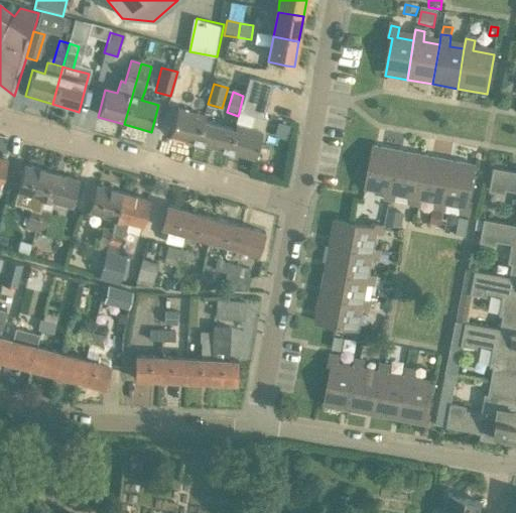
[(177,110),(169,137),(197,144),(203,122),(202,122),(204,117),(189,113),(178,110),(177,110)]
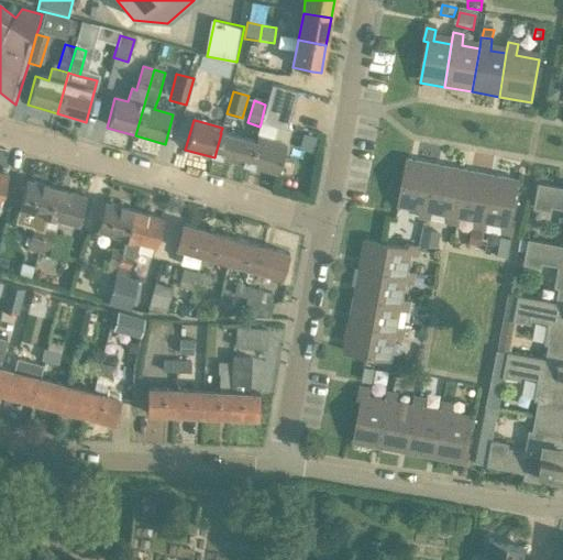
[(255,144),(249,167),(278,175),(286,146),(290,131),(261,123),(260,127),(257,138),(255,144)]
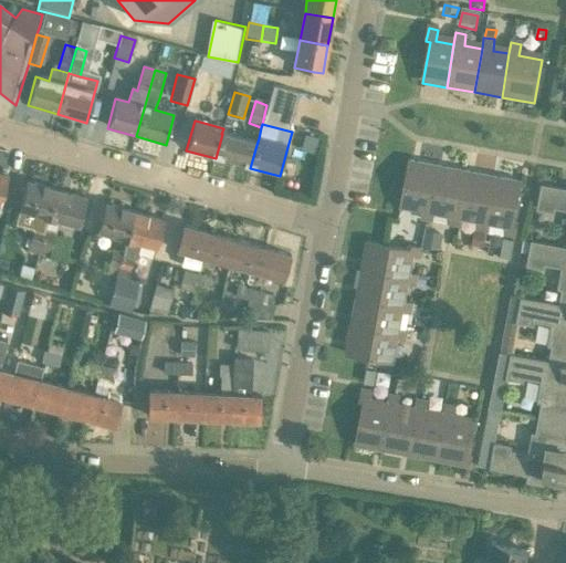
[(222,134),(216,158),(250,168),(257,145),(248,142),(241,141),(222,134)]
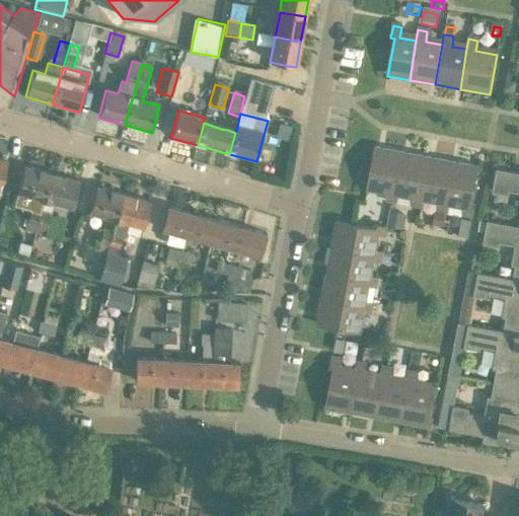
[(399,195),(406,155),(375,149),(368,189),(389,193),(387,203),(396,204),(399,195)]
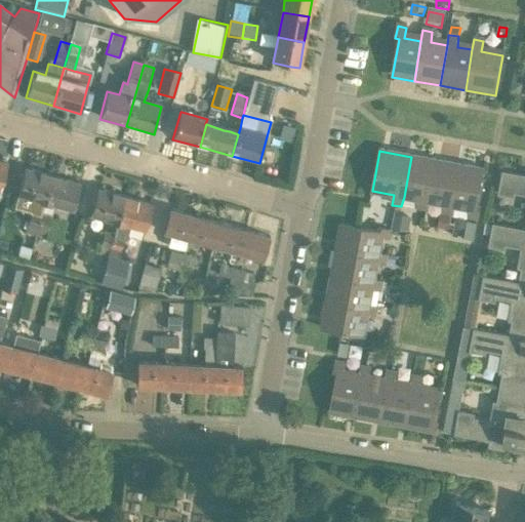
[(427,211),(429,201),(436,161),(411,157),(404,197),(420,200),(417,209),(427,211)]
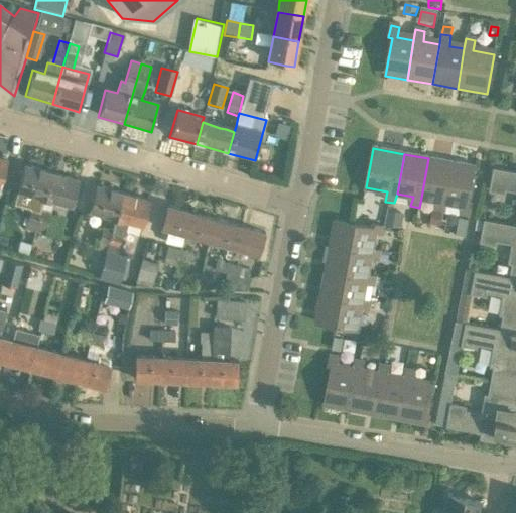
[(444,213),(446,203),(454,163),(428,158),(421,198),(437,201),(435,211),(444,213)]
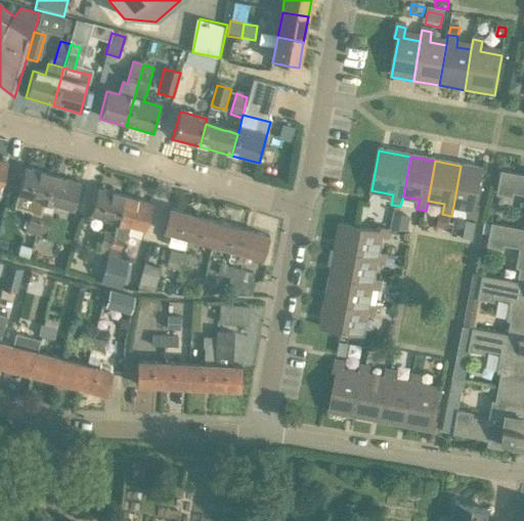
[(477,221),(479,208),(475,208),(482,170),(461,166),(453,206),(470,209),(468,219),(477,221)]
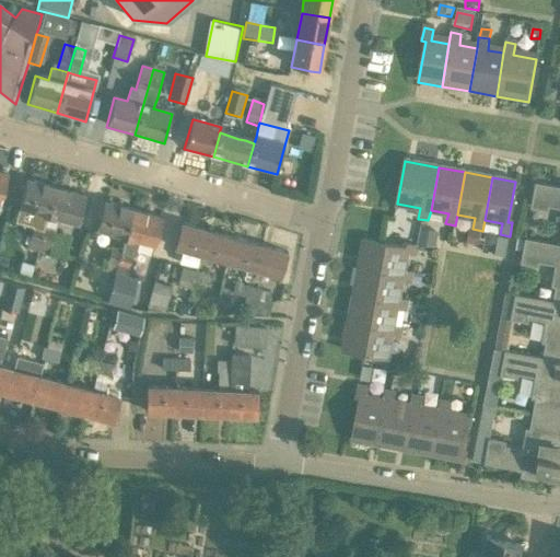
[(26,181),(18,210),(47,219),(55,189),(26,181)]
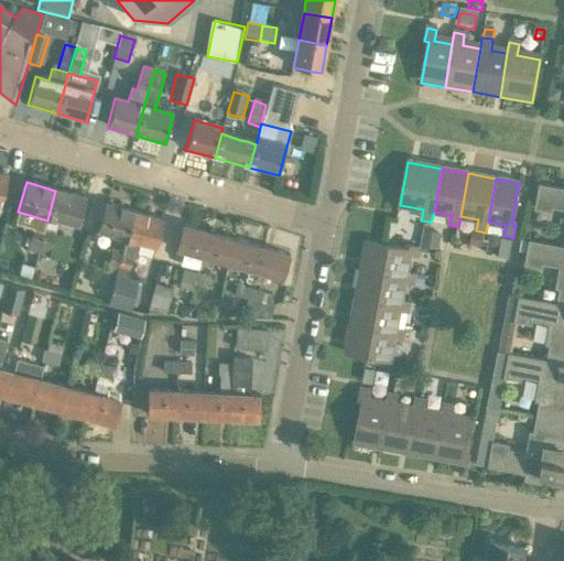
[(563,190),(540,186),(534,212),(553,215),(553,211),(563,212),(563,190)]
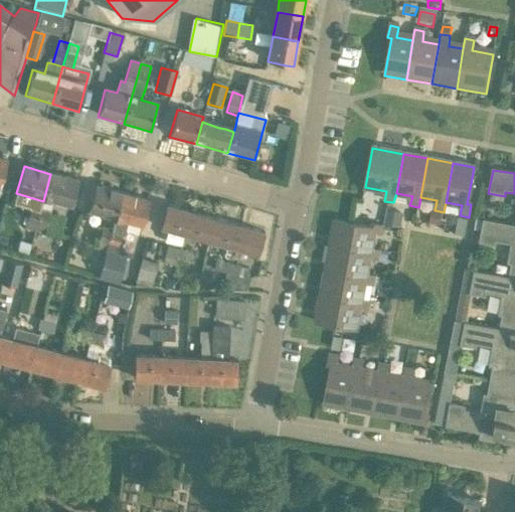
[(43,201),(41,211),(50,214),(53,203),(71,208),(78,182),(50,174),(43,201)]
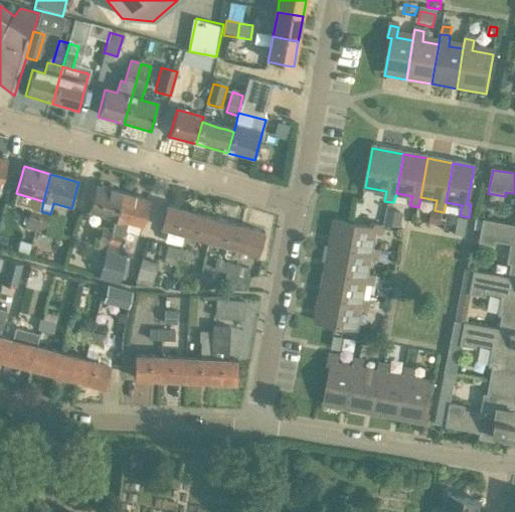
[(88,213),(115,221),(123,194),(96,186),(88,213)]
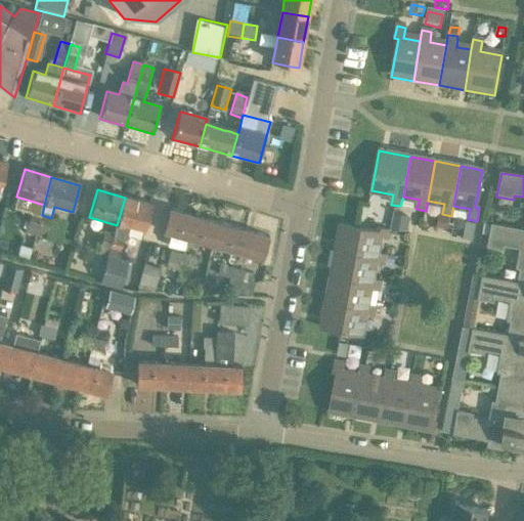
[(117,225),(113,239),(107,258),(100,286),(121,291),(129,263),(118,259),(123,241),(127,241),(130,228),(145,232),(153,206),(125,198),(117,225)]
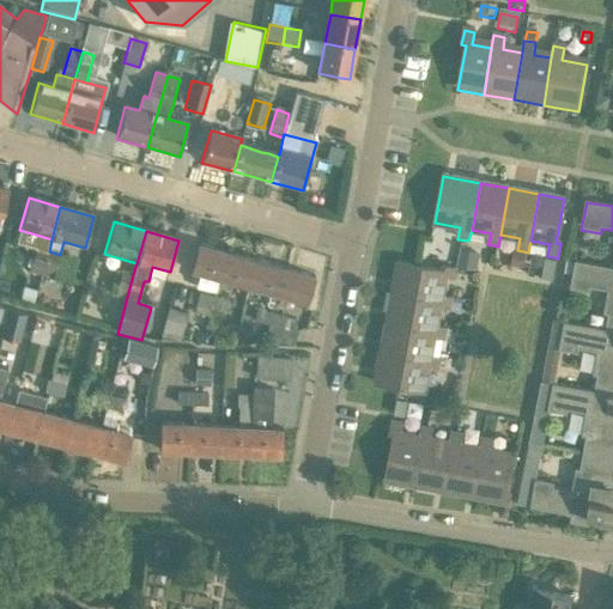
[(198,245),(189,273),(218,280),(225,253),(198,245)]
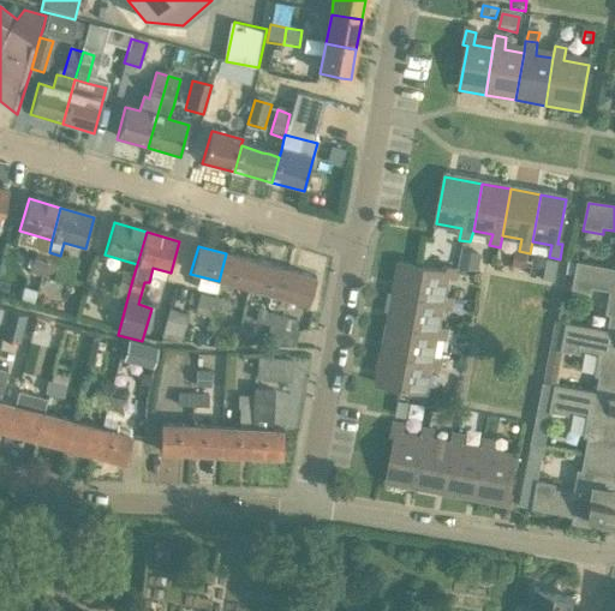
[(37,249),(29,276),(40,280),(48,252),(37,249)]
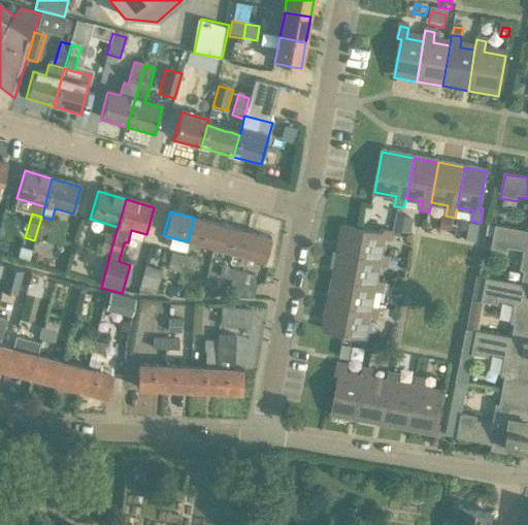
[(41,217),(34,240),(45,242),(52,220),(42,217),(41,217)]
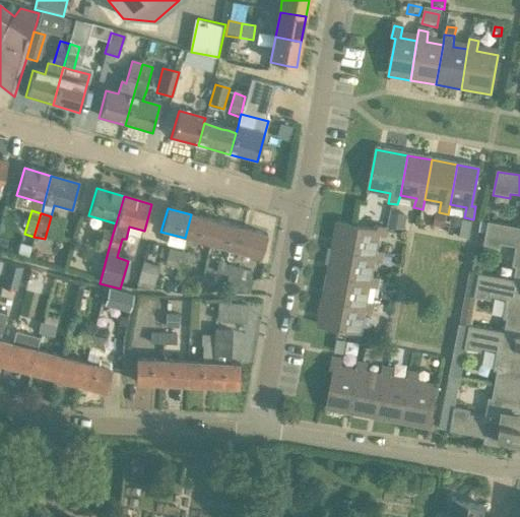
[(185,238),(209,245),(216,221),(191,214),(185,238)]
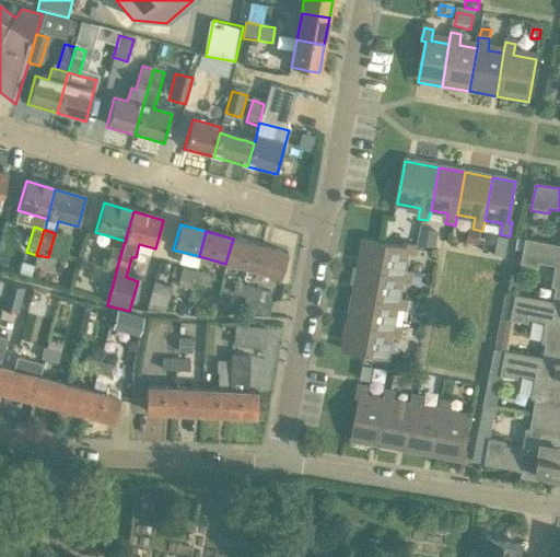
[(225,264),(252,270),(258,246),(233,239),(225,264)]
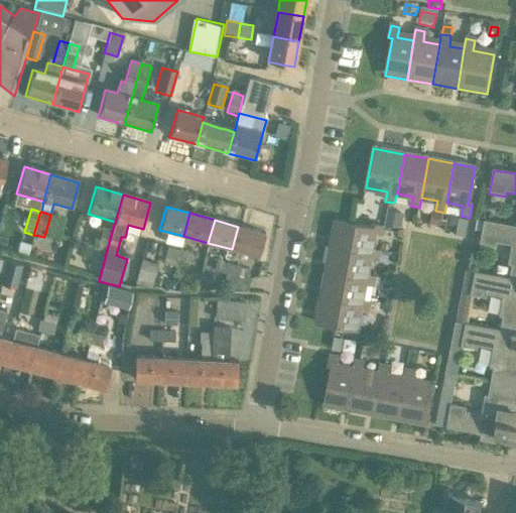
[(508,266),(512,267),(510,279),(515,280),(515,227),(484,222),(480,245),(496,248),(497,245),(512,247),(508,266)]
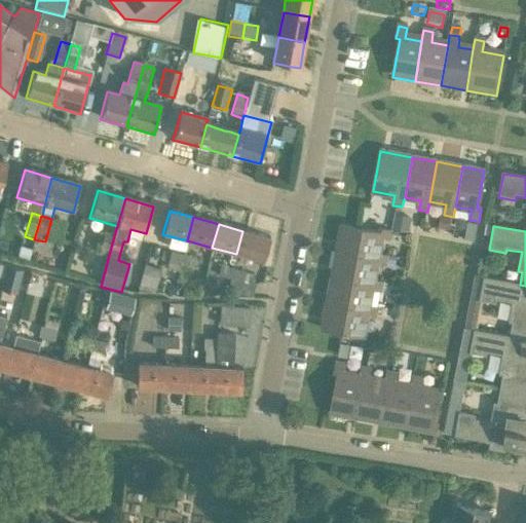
[(378,256),(380,239),(391,241),(392,232),(380,229),(379,233),(341,227),(337,249),(378,256)]
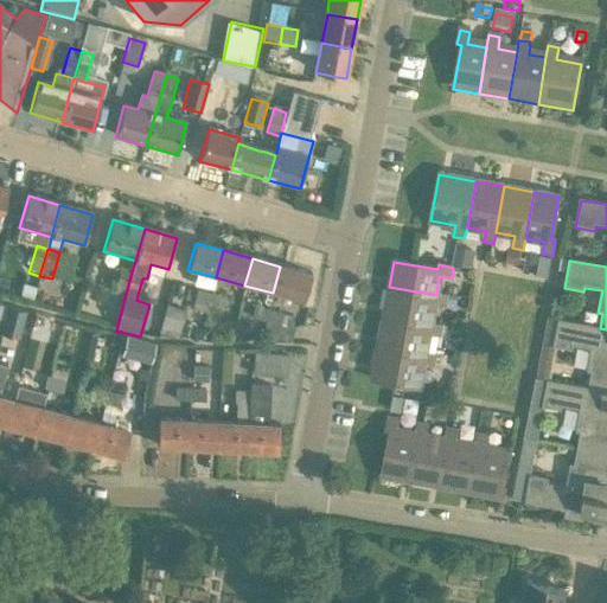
[(313,276),(280,267),(273,293),(305,302),(313,276)]
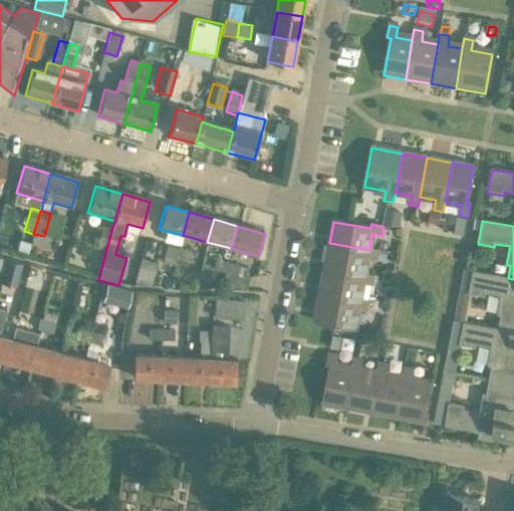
[(95,251),(105,253),(110,234),(109,234),(110,231),(101,229),(95,251)]
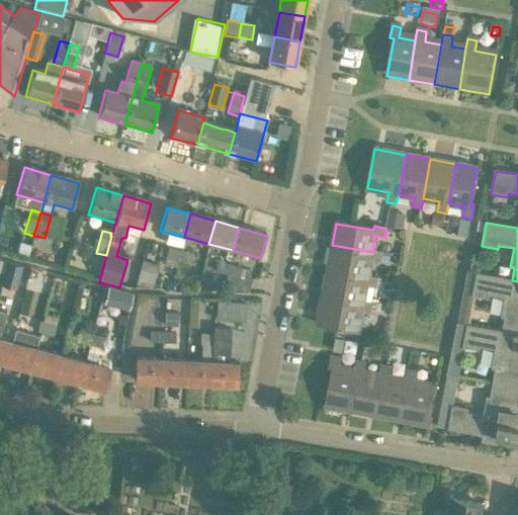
[(16,257),(27,260),(30,248),(19,245),(16,257)]
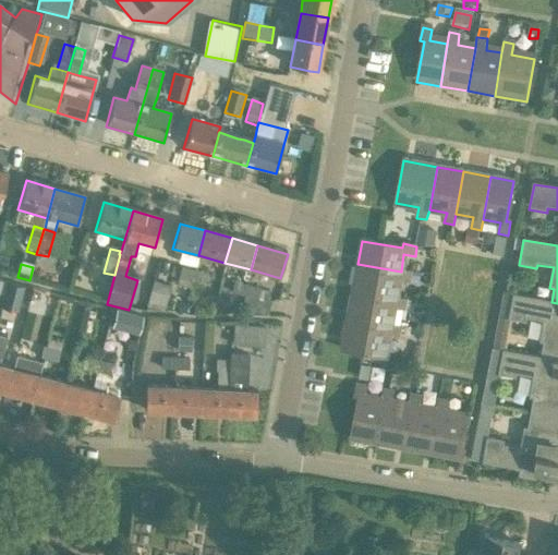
[(358,264),(353,291),(396,299),(399,281),(410,284),(412,274),(401,272),(358,264)]
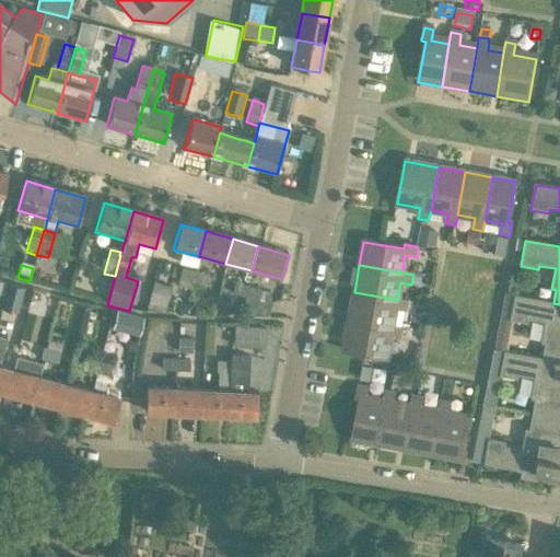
[(193,285),(191,285),(195,273),(183,269),(177,288),(190,291),(193,285)]
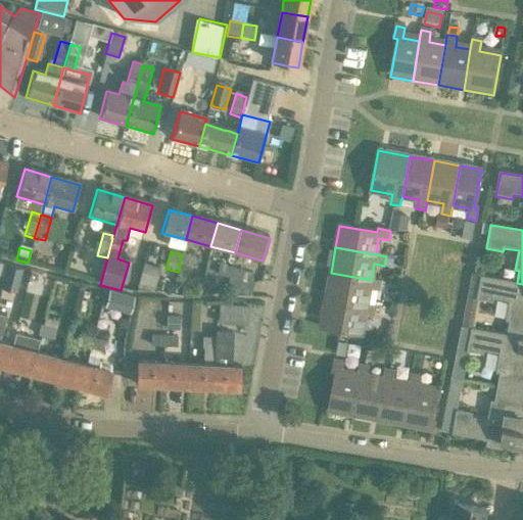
[(179,266),(180,266),(192,269),(195,258),(182,254),(179,266)]
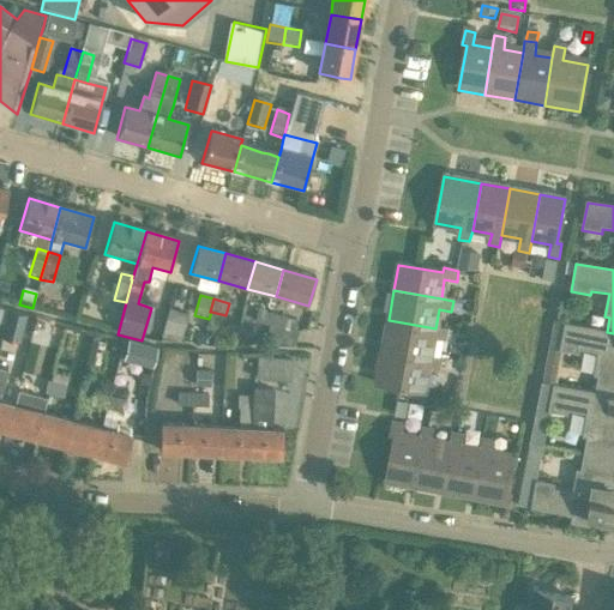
[(180,344),(190,316),(169,310),(161,339),(180,344)]
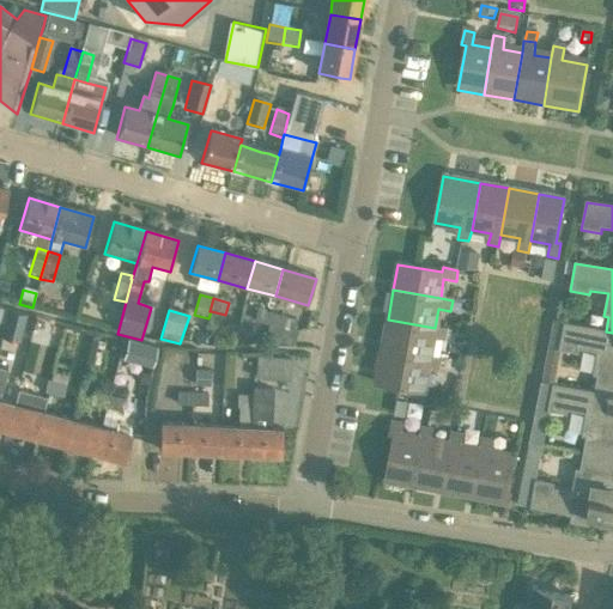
[(19,345),(28,317),(7,311),(0,340),(19,345)]
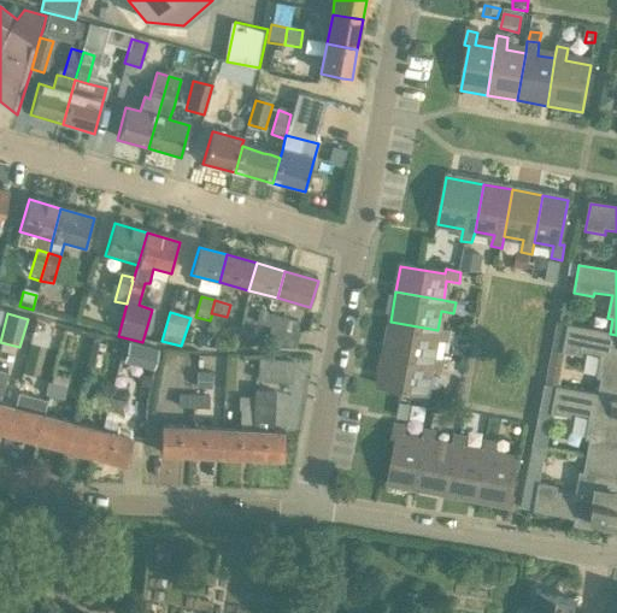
[(256,325),(269,329),(272,317),(259,313),(256,325)]
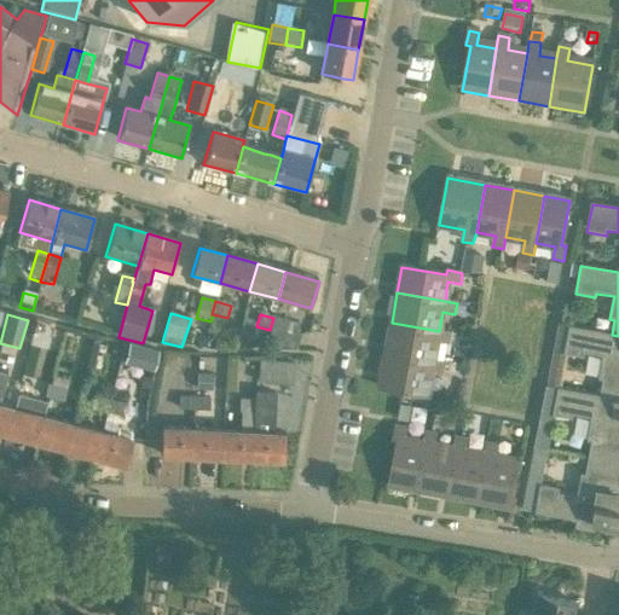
[(296,353),(296,352),(302,336),(296,335),(300,325),(273,318),(270,330),(272,331),(267,344),(296,353)]
